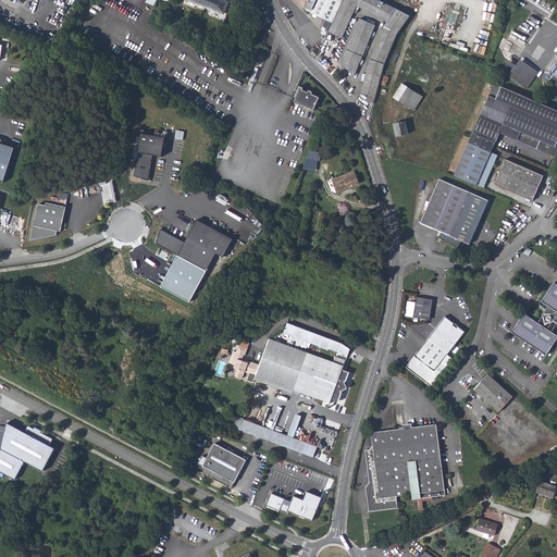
[(189,0),(189,3),(207,10),(209,0),(189,0)]
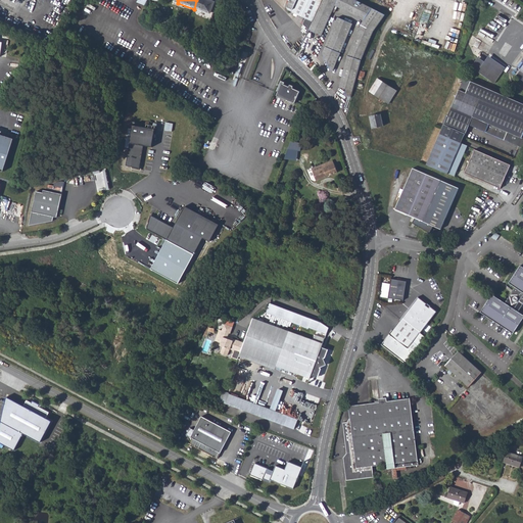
[(196,0),(194,9),(210,15),(215,3),(205,0),(196,0)]
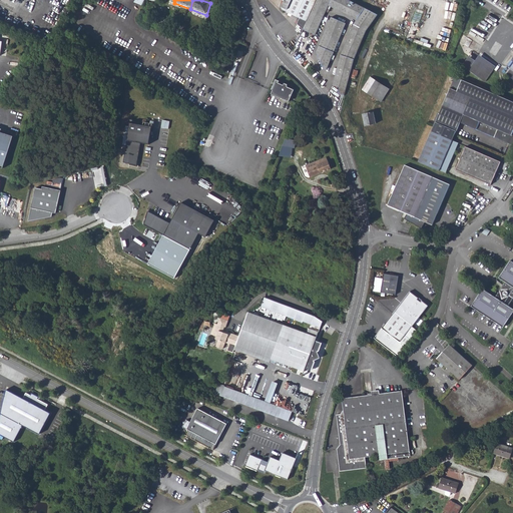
[(296,23),(301,28),(314,0),(284,0),(285,0),(283,4),(283,3),(281,6),(281,8),(299,17),(296,23)]
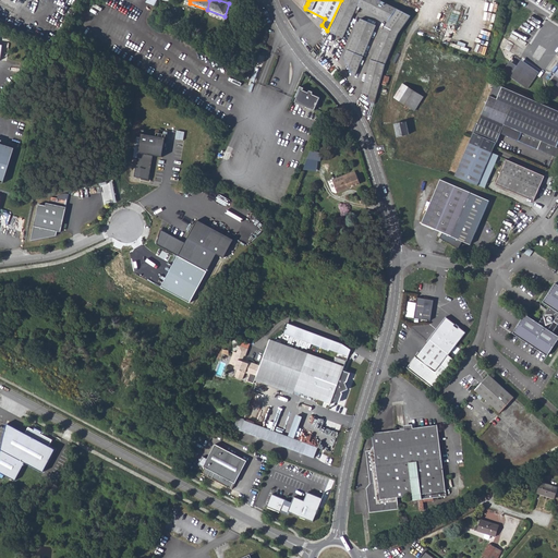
[(341,0),(327,31),(341,37),(356,5),(388,21),(385,26),(370,59),(361,93),(368,94),(367,101),(375,102),(378,89),(387,62),(389,53),(398,35),(401,28),(410,14),(400,9),(379,0),(341,0)]
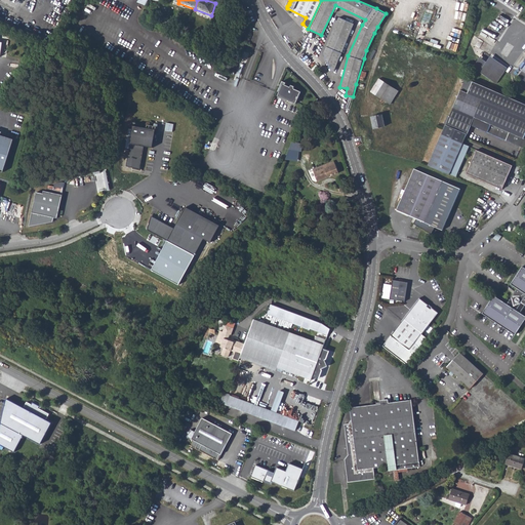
[(332,71),(354,23),(338,16),(322,52),(332,71)]
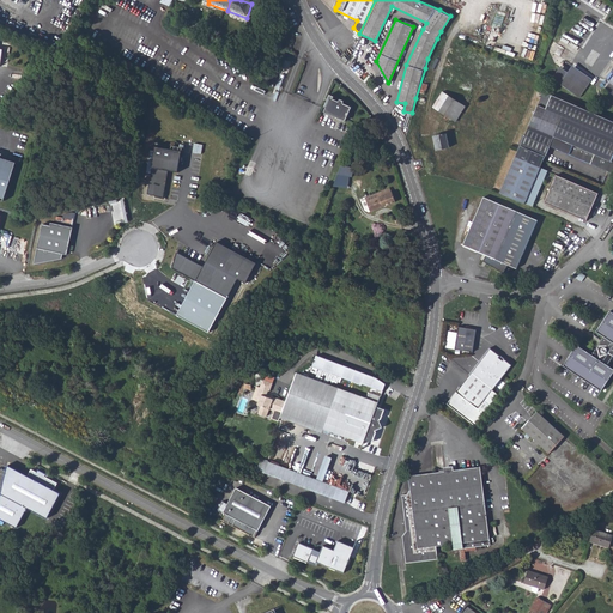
[(552,78),(580,97),(593,79),(572,66),(569,72),(560,67),(552,78)]
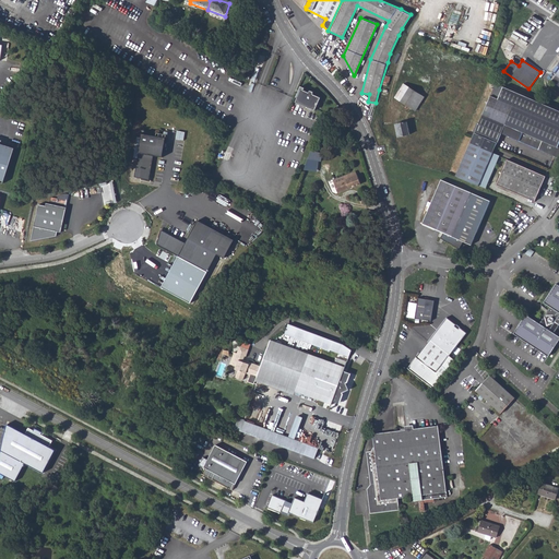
[(502,87),(495,84),(478,123),(476,122),(473,131),(475,131),(455,176),(477,186),(497,140),(498,141),(502,131),(506,122),(523,130),(520,139),(520,140),(558,156),(558,111),(511,91),(502,87)]
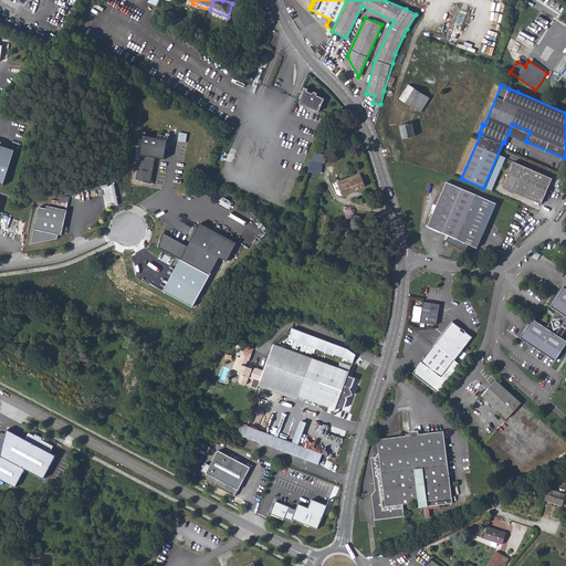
[(415,108),(422,94),(409,86),(400,100),(415,108)]
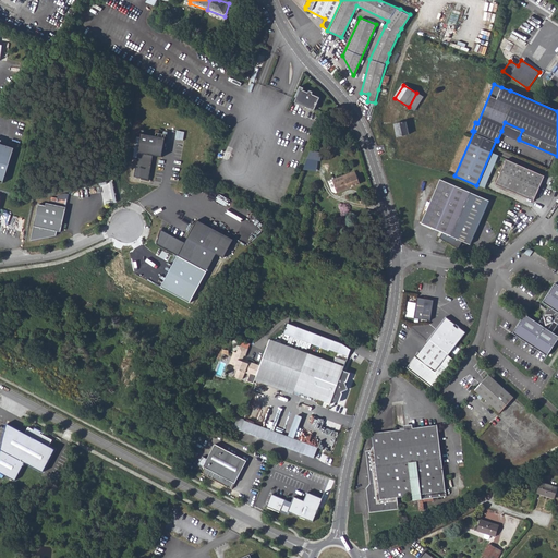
[(296,98),(295,102),(314,110),(320,97),(313,95),(314,93),(310,91),(308,93),(303,91),(304,88),(300,86),(295,97),(296,98)]
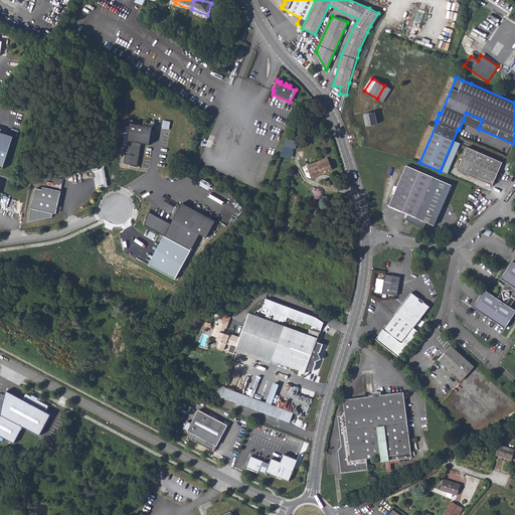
[(377,99),(382,102),(389,90),(384,86),(377,99)]
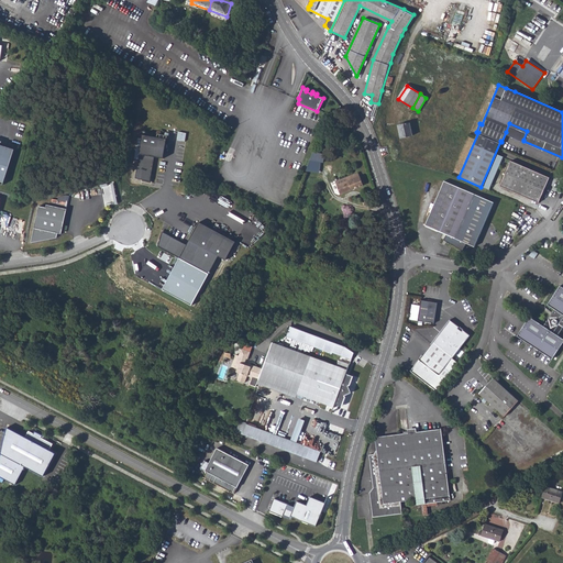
[(399,125),(401,139),(412,136),(410,123),(399,125)]
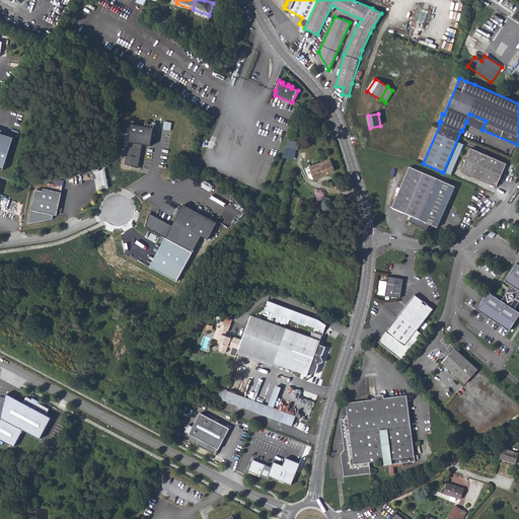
[(469,114),(466,122),(483,129),(486,121),(469,114)]
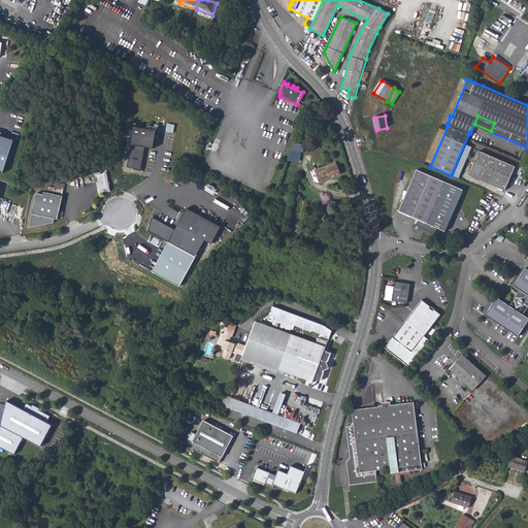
[(154,147),(158,130),(134,126),(131,143),(145,145),(154,147)]
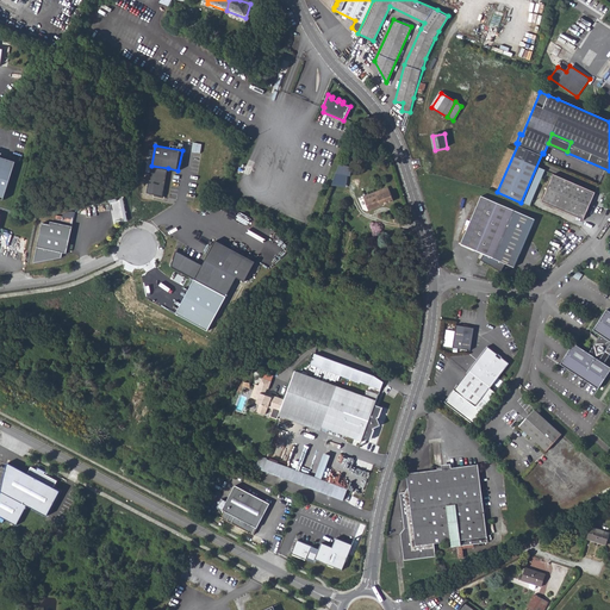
[(16,162),(0,156),(0,198),(5,199),(16,162)]
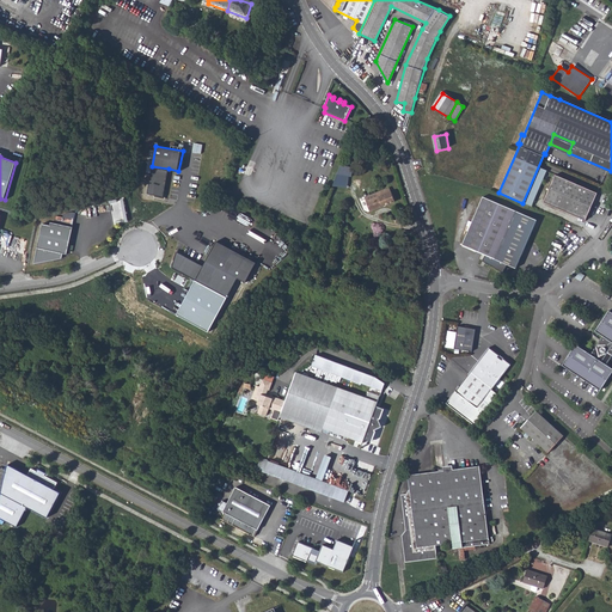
[(334,185),(348,189),(353,167),(341,165),(334,185)]
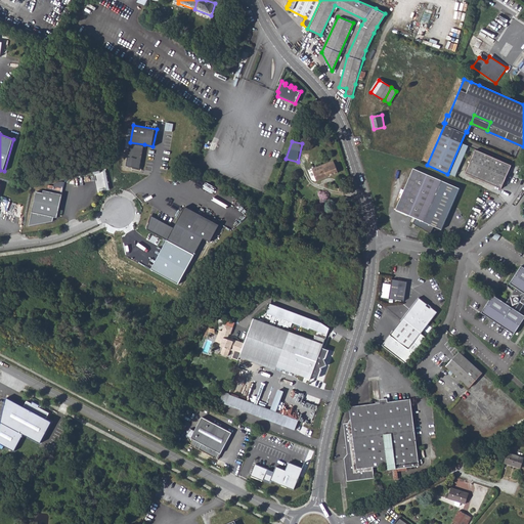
[(126,166),(140,169),(144,144),(130,142),(126,166)]
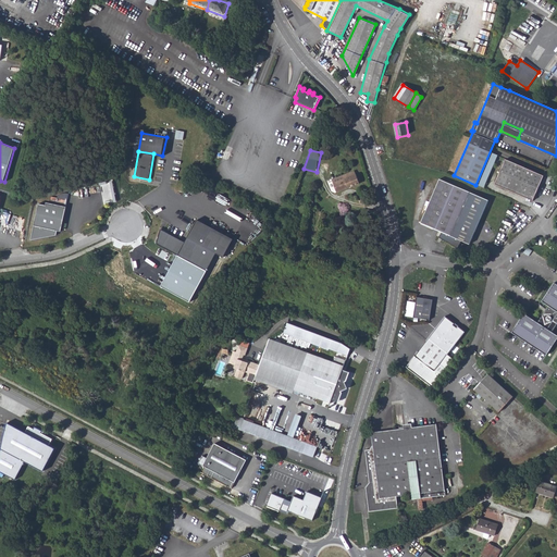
[(497,183),(535,199),(546,175),(508,159),(497,183)]
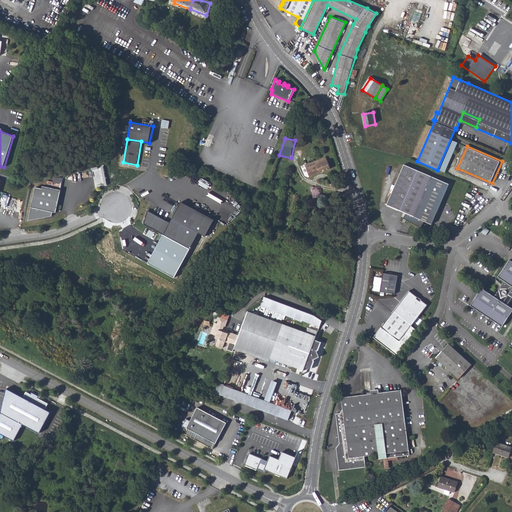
[(308,168),(310,174),(311,176),(332,169),(327,157),(307,164),(308,168)]
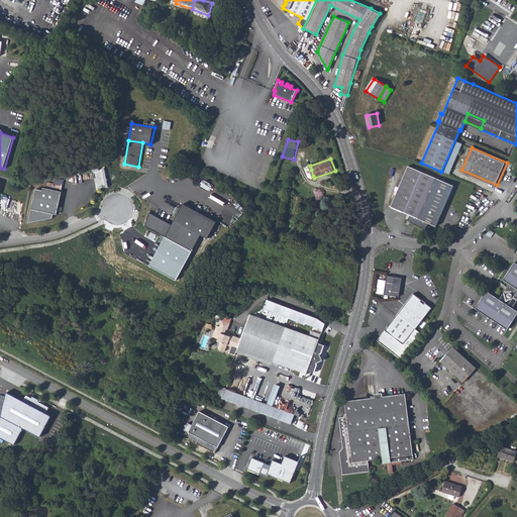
[(409,167),(392,207),(411,216),(408,220),(425,231),(429,224),(436,227),(454,188),(436,179),(409,167)]
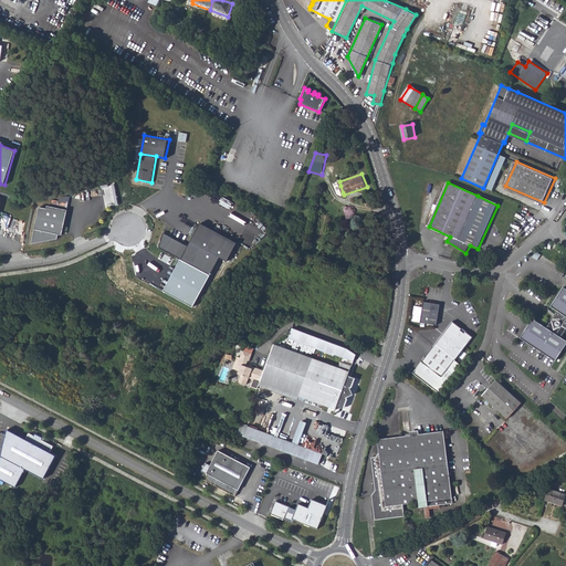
[(46,209),(39,207),(31,244),(58,239),(59,234),(62,236),(67,210),(46,206),(46,209)]
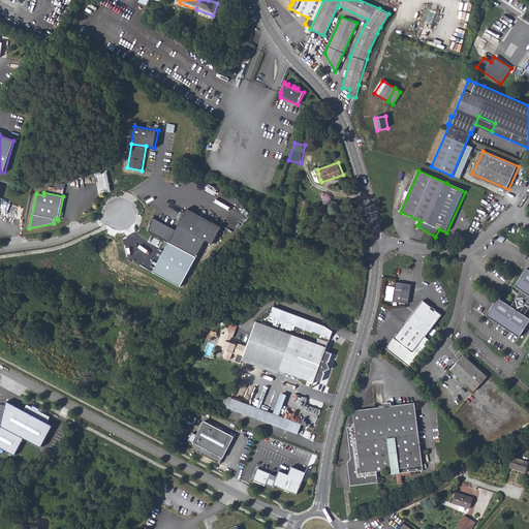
[(223,226),(188,208),(182,219),(177,229),(170,242),(197,257),(207,241),(214,244),(223,226)]
